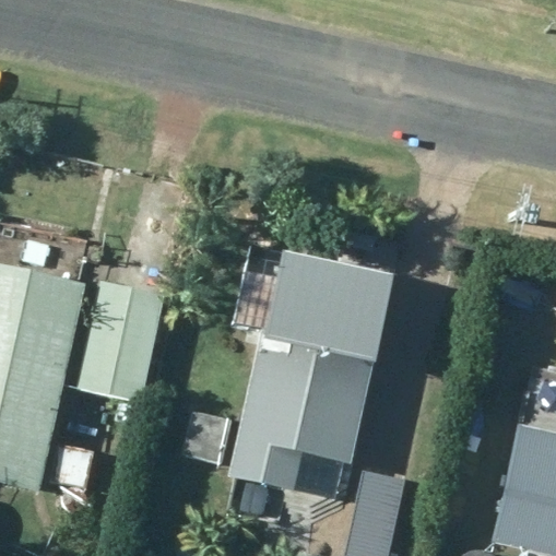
[(0,481),(39,489),(83,283),(0,265),(0,481)]
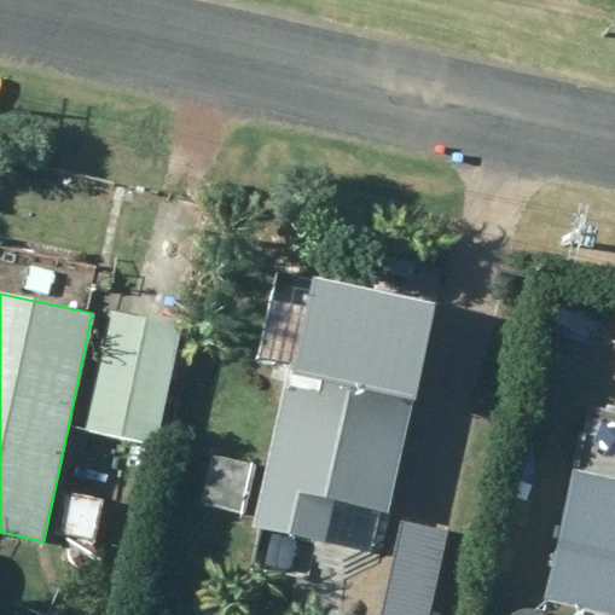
[(158,440),(183,326),(110,311),(87,425),(158,440)]
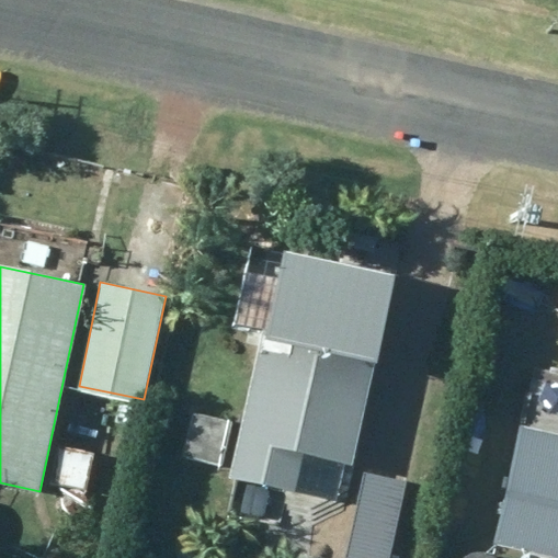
[(352,465),(377,345),(262,320),(230,479),(297,491),(304,454),(352,465)]
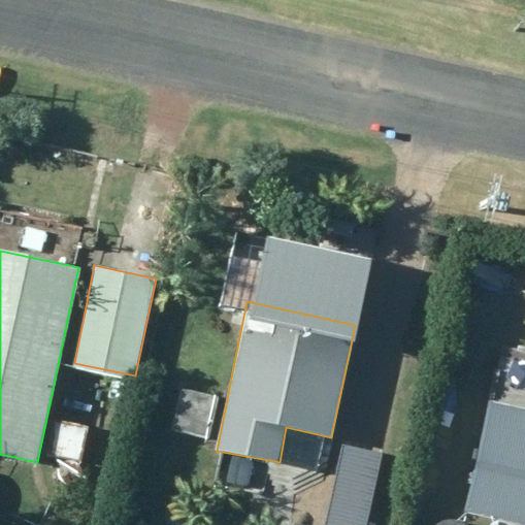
[(199,490),(218,397),(190,390),(193,376),(146,366),(121,488),(161,496),(165,482),(199,490)]
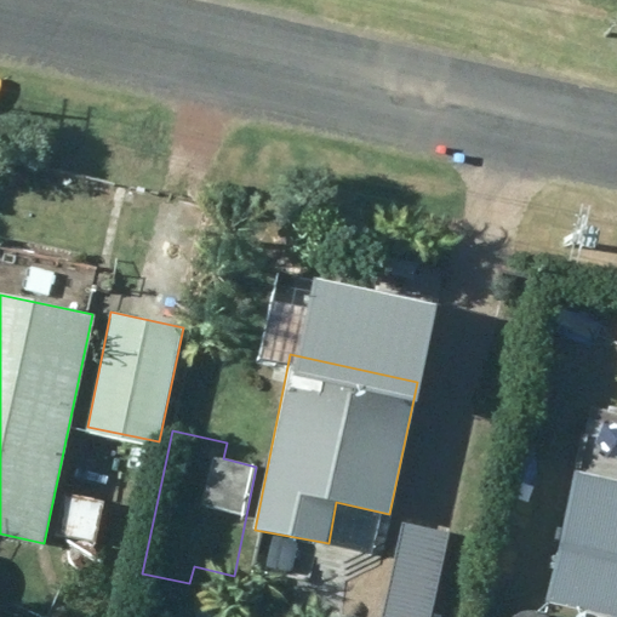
[(616,493),(576,485),(550,604),(586,611),(583,616),(615,616),(616,616),(616,493)]
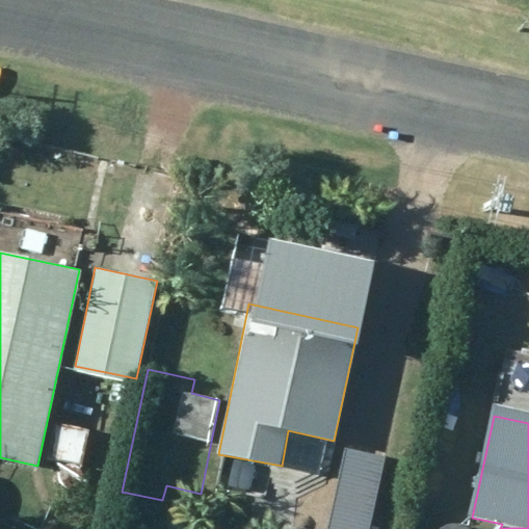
[(56,421),(48,455),(81,464),(89,428),(56,421)]
